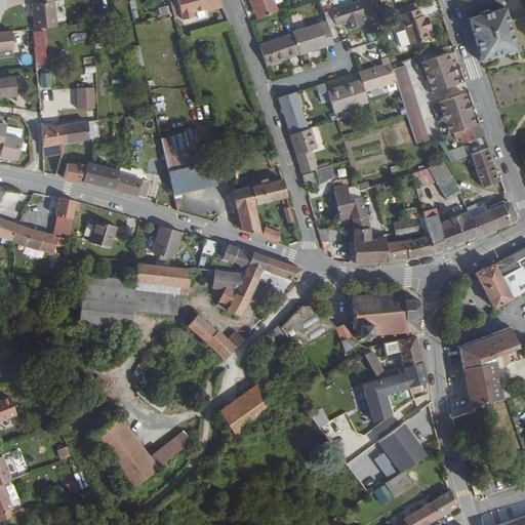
[(35,0),(35,3),(30,3),(33,30),(57,28),(55,0),(35,0)]
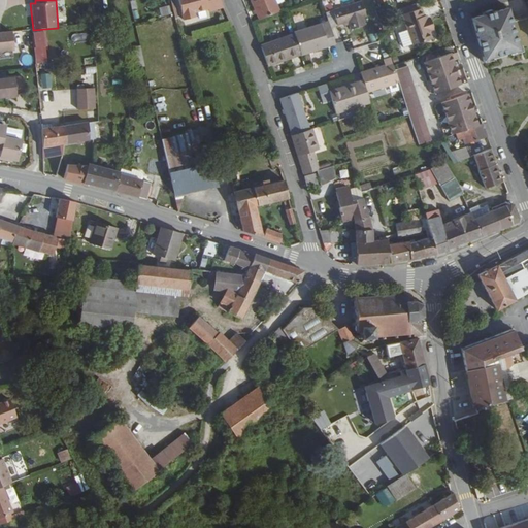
[(221,6),(218,0),(176,0),(182,18),(193,14),(192,10),(206,6),(207,9),(221,6)]
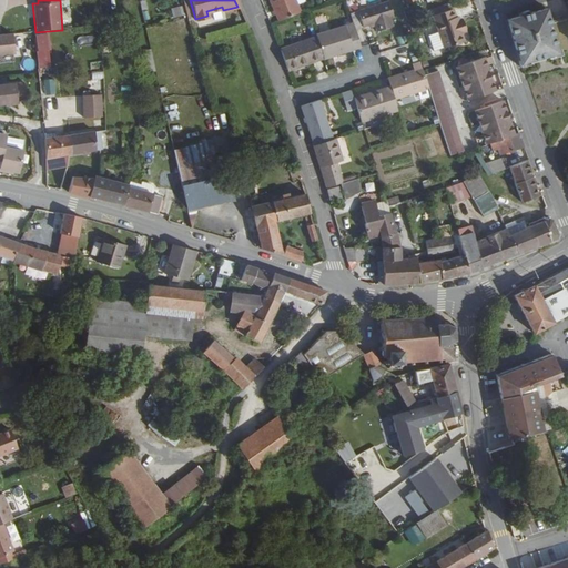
[(274,0),(282,16),(303,8),(298,0),(274,0)]
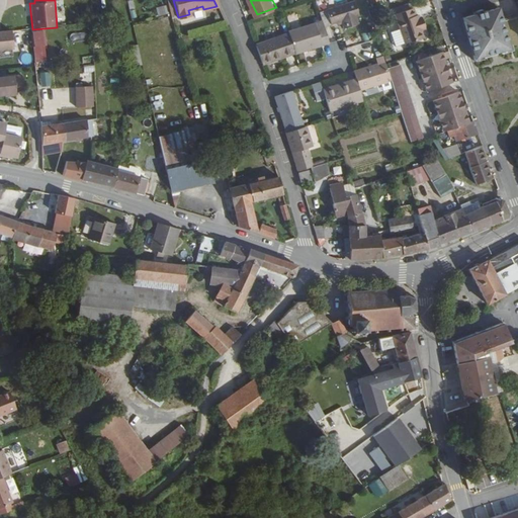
[(325,18),(327,23),(345,18),(347,25),(359,20),(357,14),(359,13),(354,0),(351,0),(322,9),(325,18)]
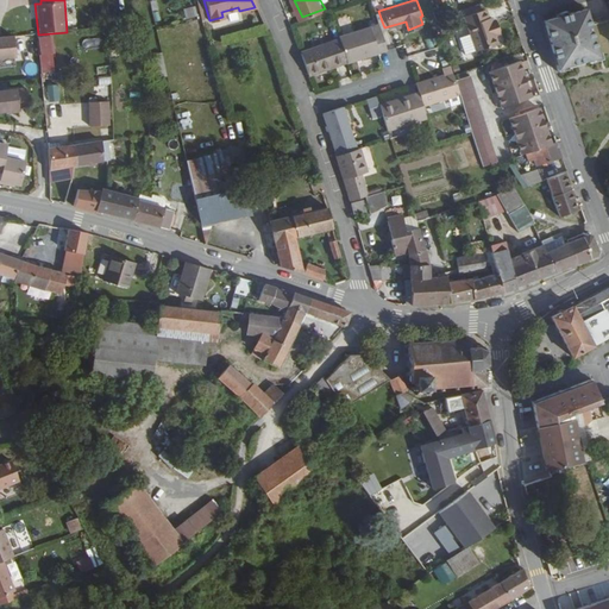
[(595,46),(583,0),(569,0),(540,7),(542,19),(552,57),(563,55),(585,49),(595,46)]
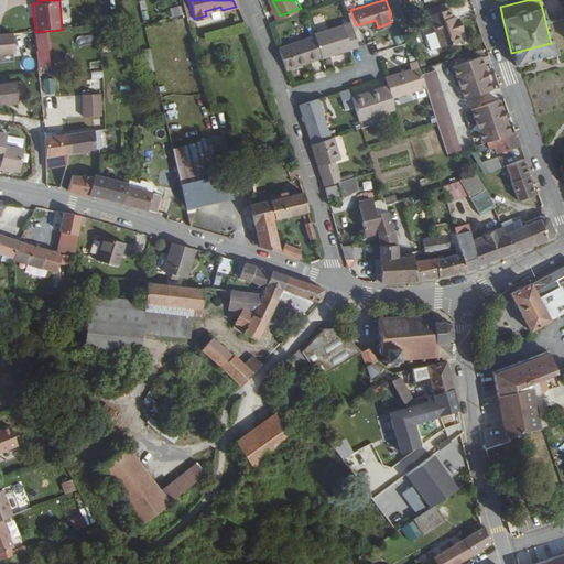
[(563,4),(563,0),(540,0),(551,43),(563,40),(563,4)]
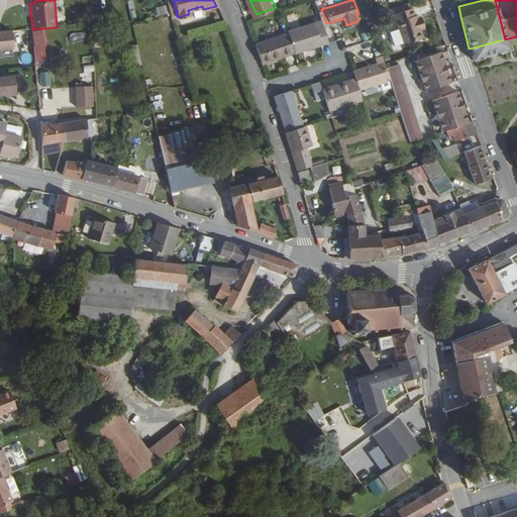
[(416,15),(414,9),(412,2),(395,8),(405,37),(421,32),(419,25),(422,23),(419,15),(416,15)]
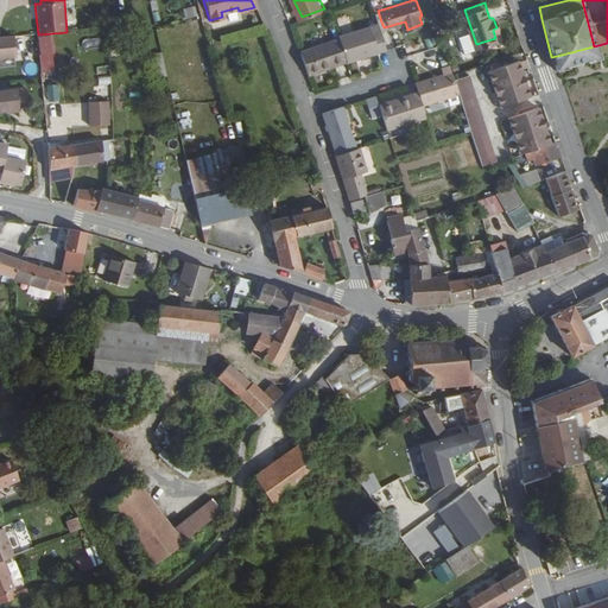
[(184,20),(197,18),(195,6),(182,8),(184,20)]
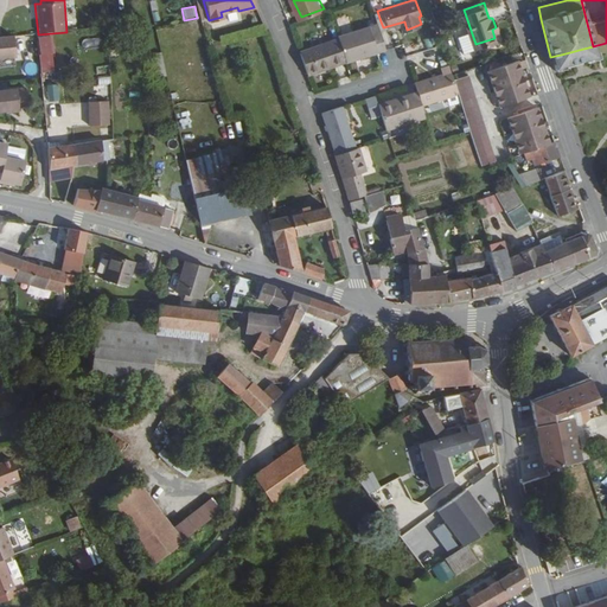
[(490,10),(486,11),(489,18),(492,18),(496,27),(499,26),(494,12),(492,13),(490,10)]
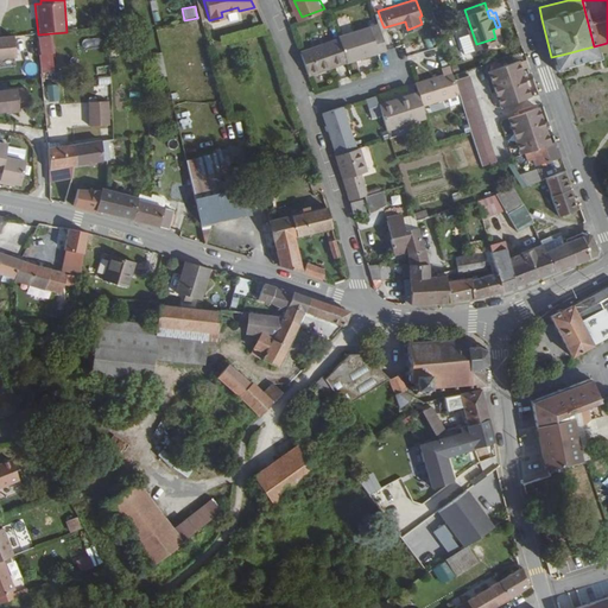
[(341,33),(342,36),(349,58),(349,59),(388,46),(384,27),(381,21),(374,25),(373,23),(341,33)]
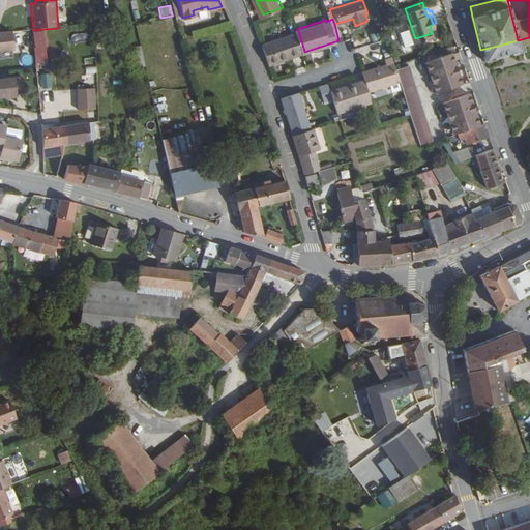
[(298,31),(264,42),(271,61),(304,51),(298,31)]
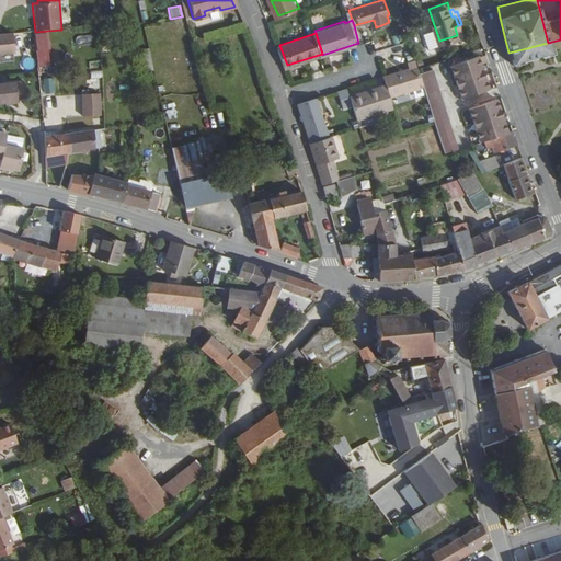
[(0,53),(11,52),(9,34),(0,34),(0,53)]
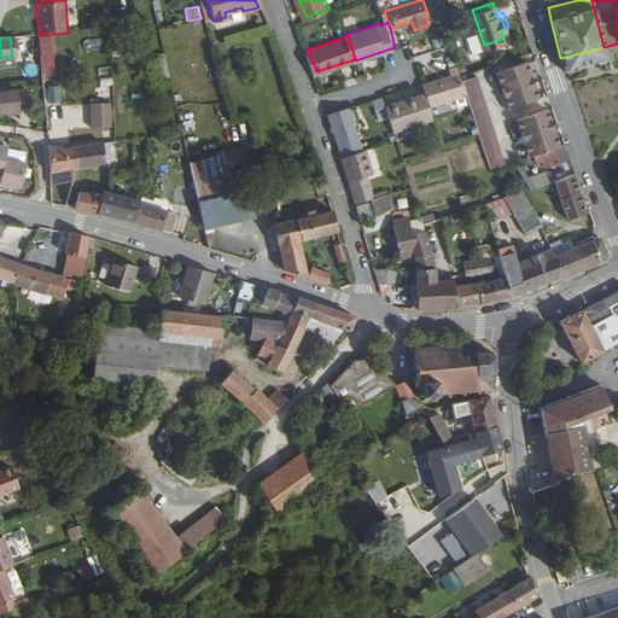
[(528,56),(497,65),(509,101),(540,92),(528,56)]
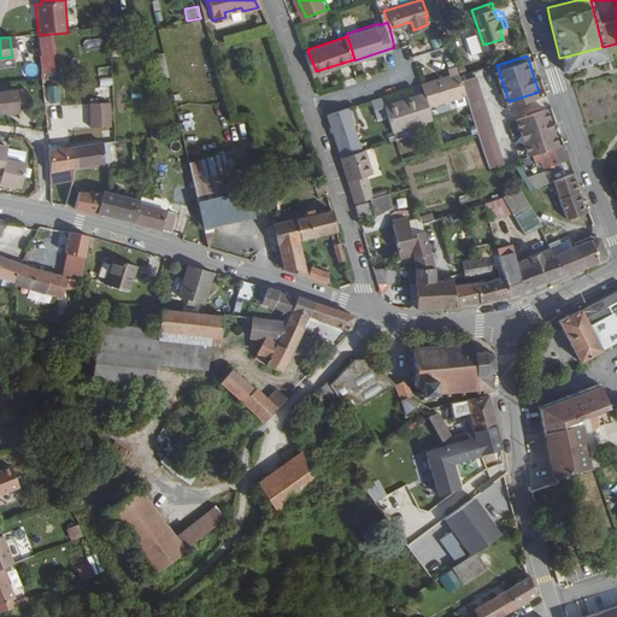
[(470,93),(463,74),(459,63),(452,65),(454,71),(425,81),(428,89),(433,105),(460,97),(470,93)]
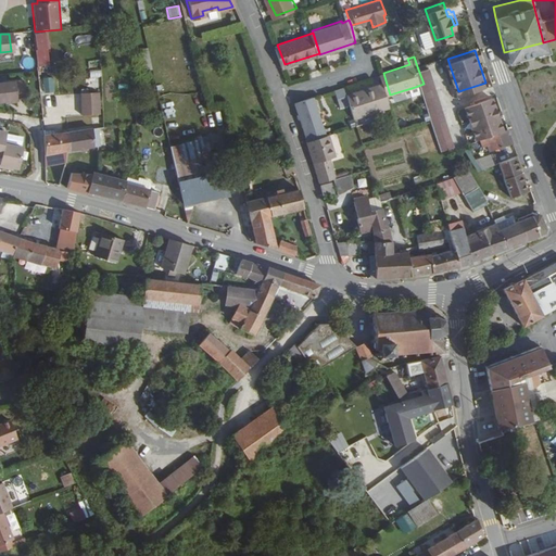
[(92,58),(92,81),(101,81),(100,58),(92,58)]
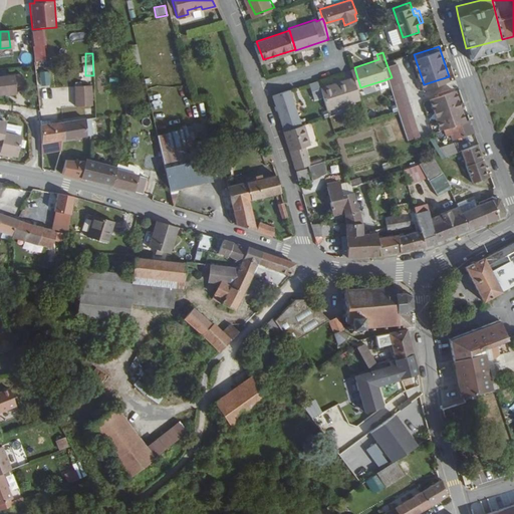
[(393,83),(410,135),(423,131),(400,57),(386,61),(392,77),(393,83)]
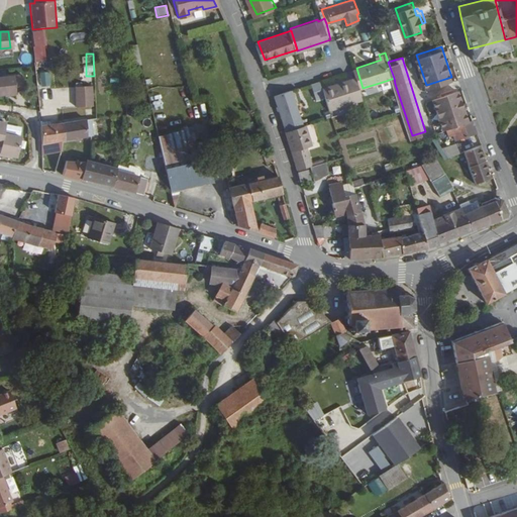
[(39,86),(49,86),(48,72),(38,73),(39,86)]
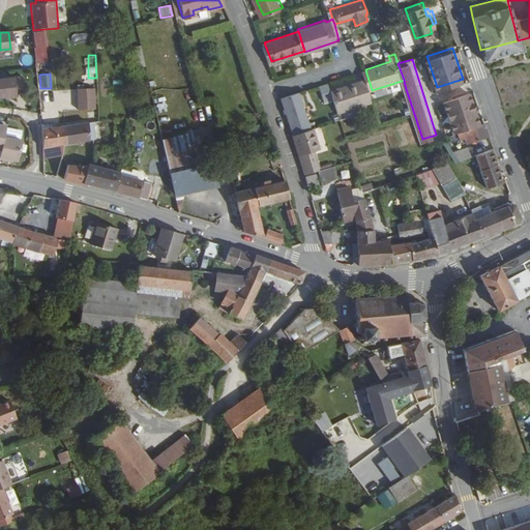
[(21,75),(0,77),(0,95),(15,93),(15,91),(23,90),(21,75)]
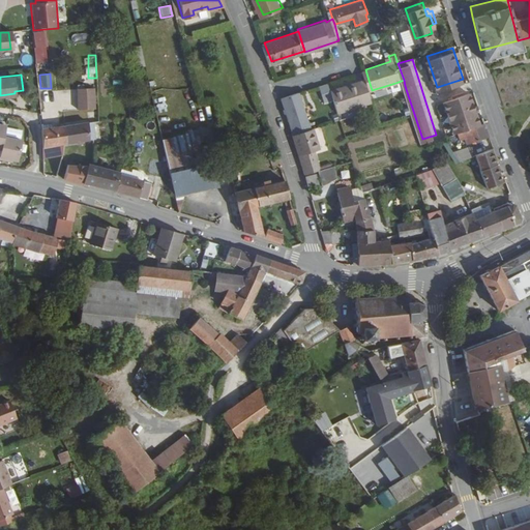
[(341,110),(375,98),(372,90),(367,77),(333,88),(335,95),(341,110)]
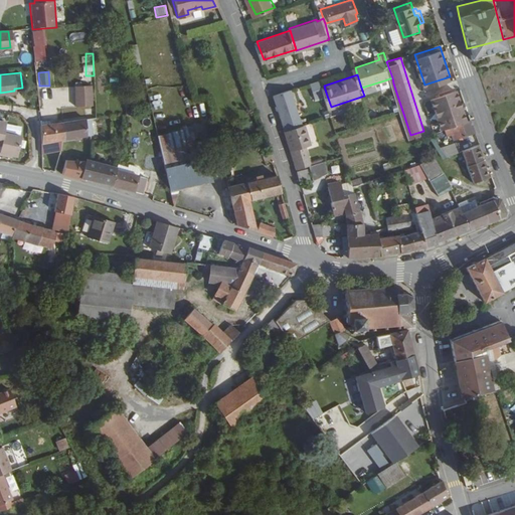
[(318,95),(326,93),(324,86),(321,77),(313,79),(318,95)]
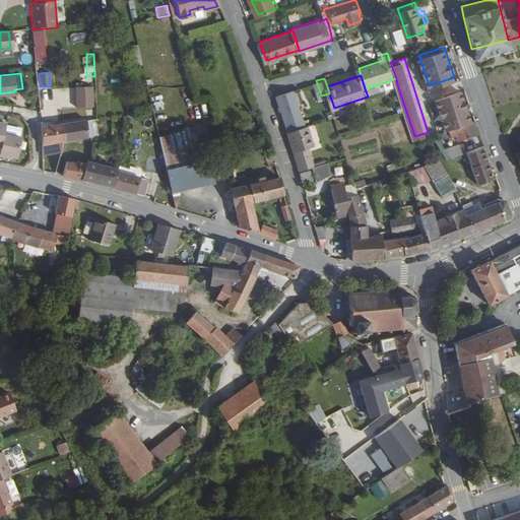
[(397,84),(396,78),(388,81),(389,87),(397,84)]
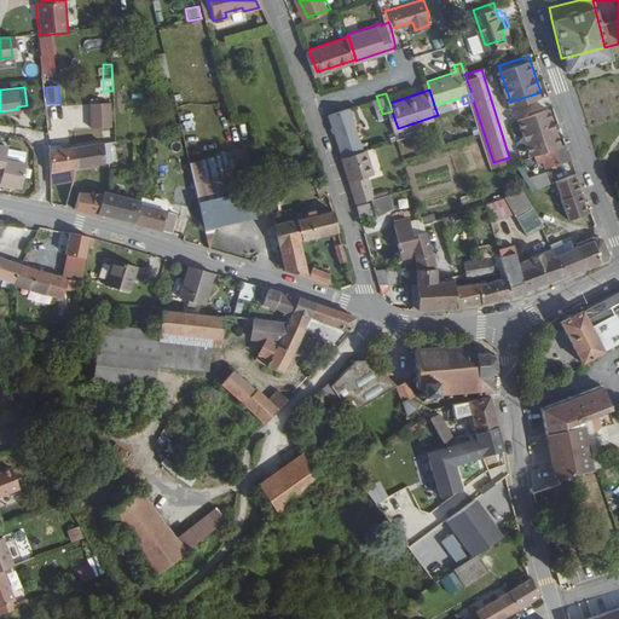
[(90,129),(109,128),(109,104),(88,105),(90,129)]
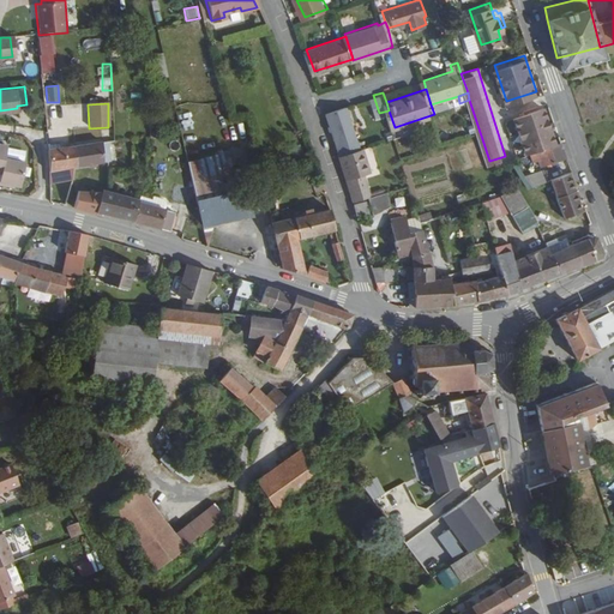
[(366,144),(372,143),(369,138),(361,142),(348,103),(330,109),(344,152),(366,144)]
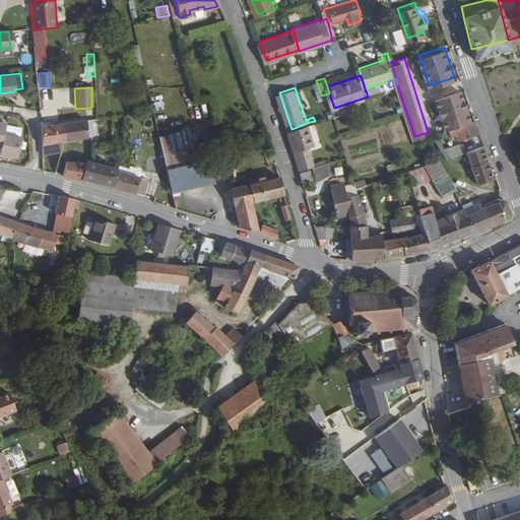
[(437,99),(446,129),(451,127),(472,120),(464,95),(462,89),(437,99)]
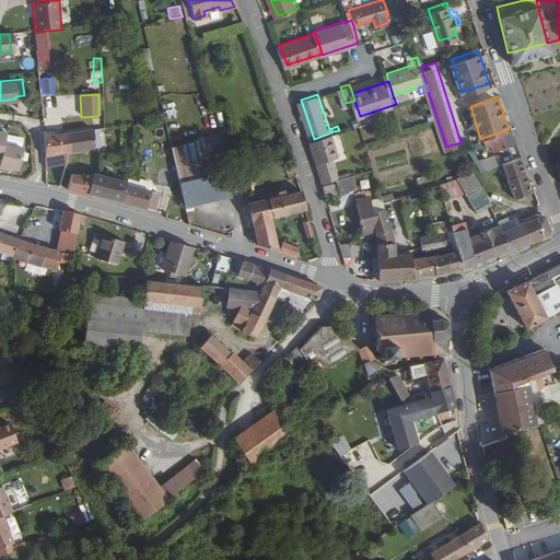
[(491,151),(517,141),(512,128),(509,129),(486,137),(491,151)]
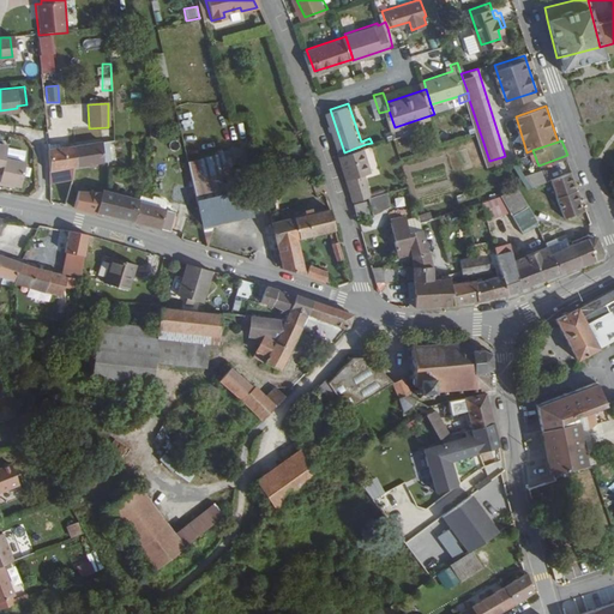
[(104,143),(72,146),(74,168),(104,164),(104,143)]
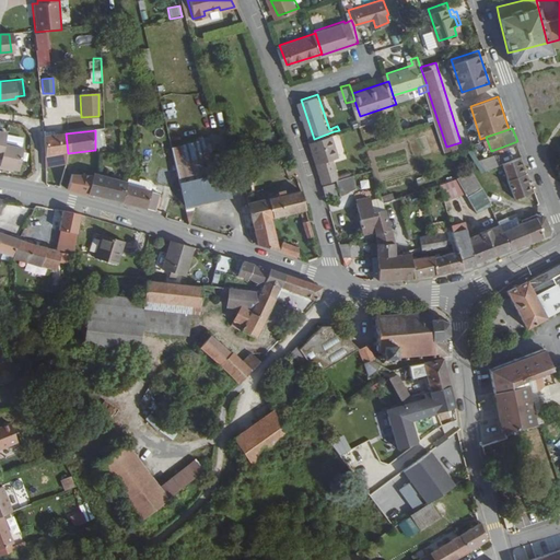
[(318,162),(334,156),(341,154),(334,131),(314,139),(312,139),(318,162)]
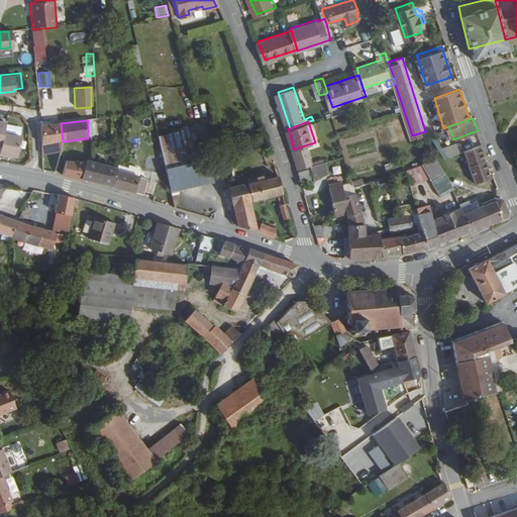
[(63,141),(61,123),(37,126),(39,144),(61,141),(63,141)]
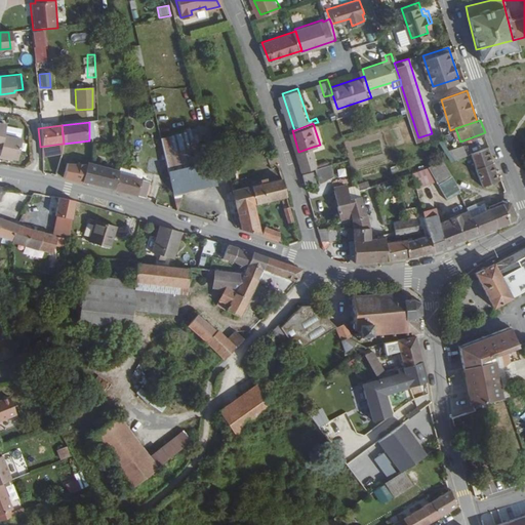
[(0,126),(0,158),(6,160),(11,161),(15,142),(0,137),(0,132),(1,127),(0,126)]
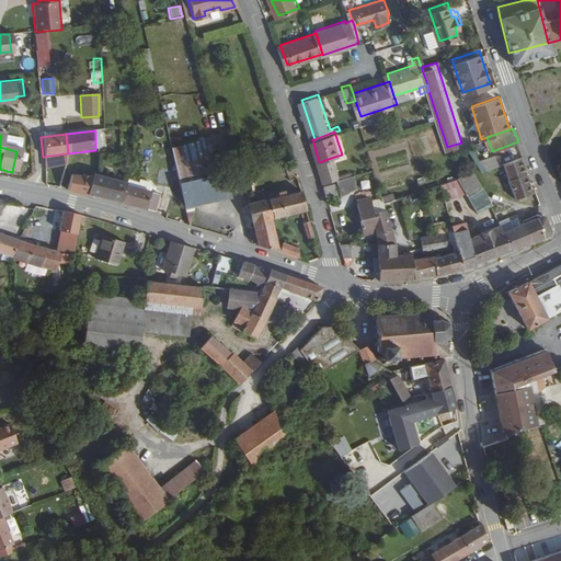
[(479,159),(483,164),(485,169),(500,163),(496,152),(479,159)]
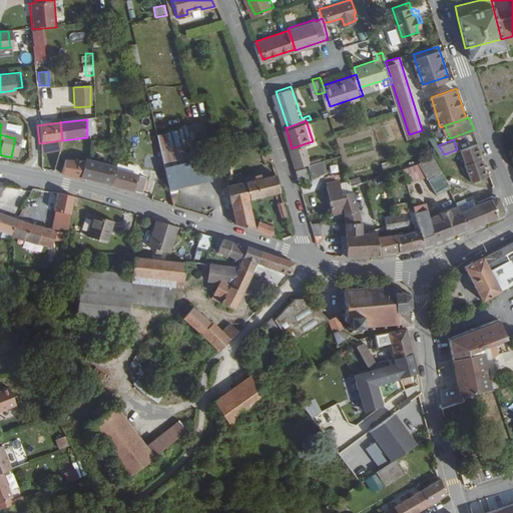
[(186,162),(161,168),(170,206),(176,187),(208,180),(206,168),(200,170),(197,160),(203,158),(199,140),(182,145),(186,162)]
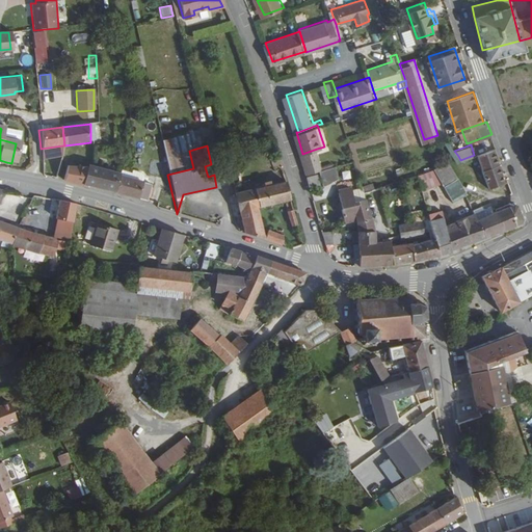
[(477,153),(482,169),(498,163),(493,148),(477,153)]
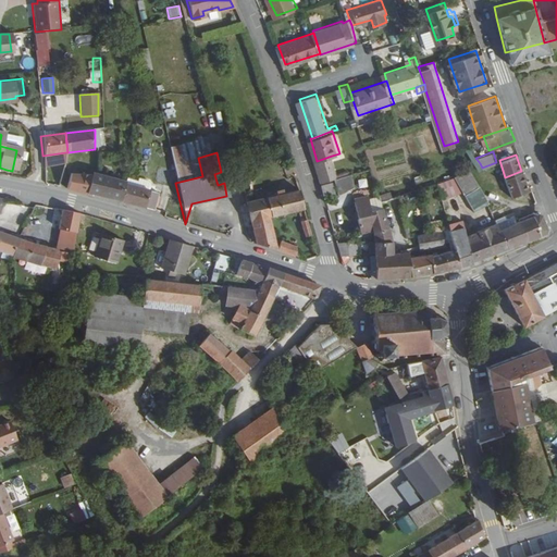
[(318,165),(334,161),(332,156),(317,161),(318,165)]
